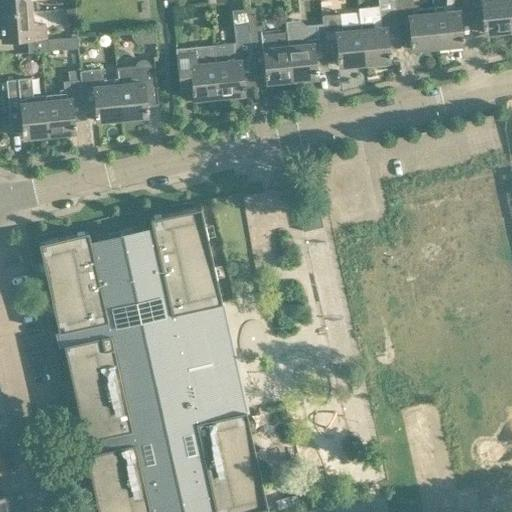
[(0,0),(0,15),(30,12),(29,0),(0,0)]
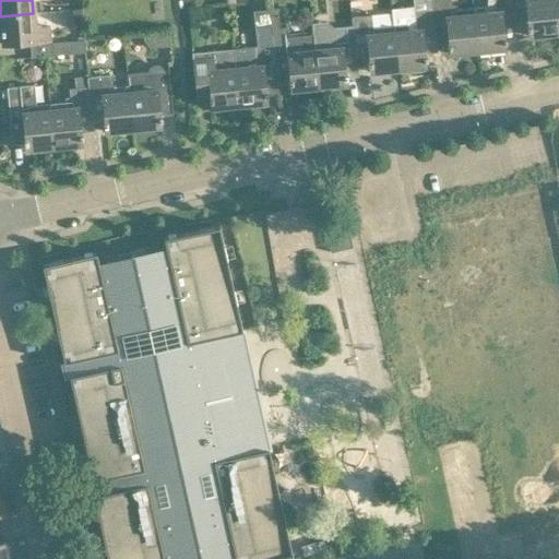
[(430,0),(432,9),(435,25),(447,24),(450,54),(477,51),(473,8),(452,10),(450,0),(430,0)]
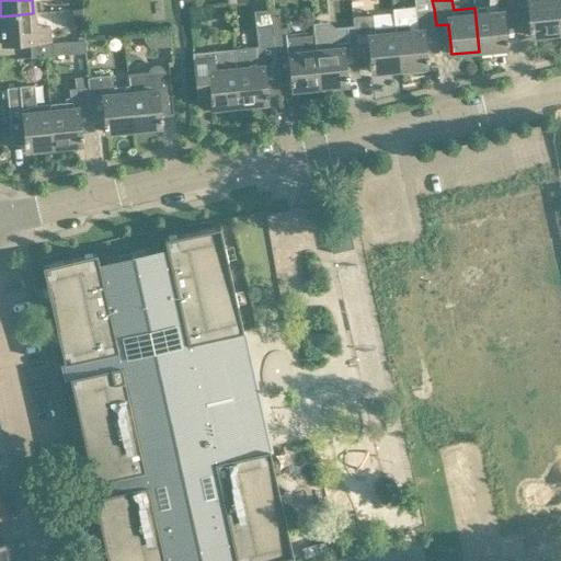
[(488,0),(488,7),(474,8),(479,52),(506,48),(503,19),(516,18),(514,0),(488,0)]
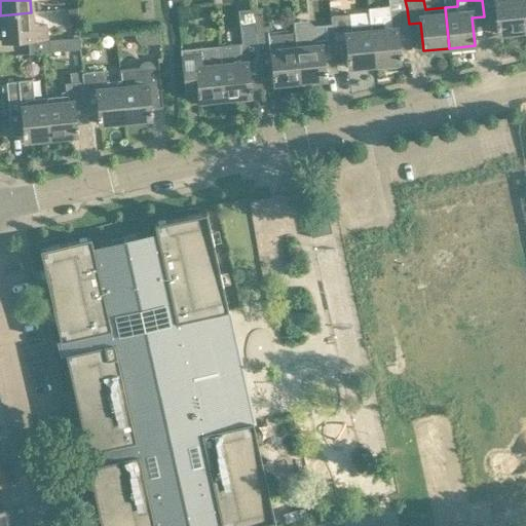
[(482,0),(484,16),(483,7),(495,6),(498,34),(524,31),(520,0),(482,0)]
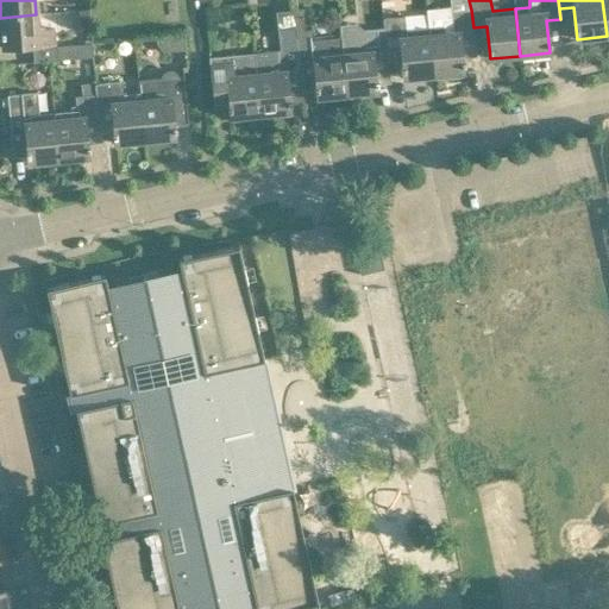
[(426,10),(428,27),(433,75),(463,71),(459,39),(473,38),(473,27),(471,10),(450,12),(450,7),(426,10)]
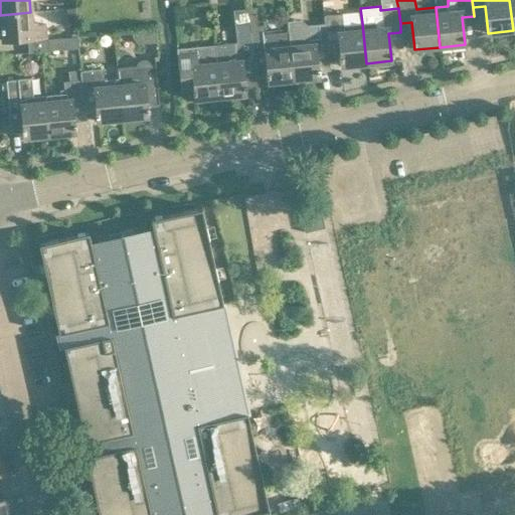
[(30,12),(0,15),(0,22),(1,40),(33,37),(47,36),(45,23),(31,25),(30,12)]
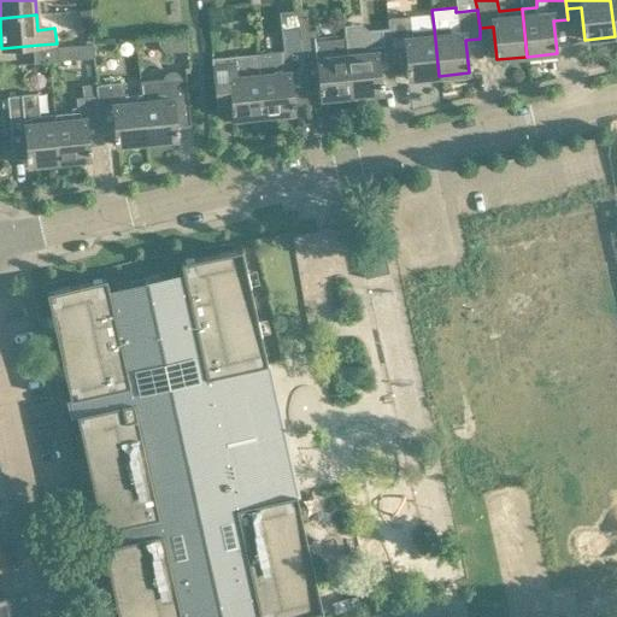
[(388,18),(389,29),(392,48),(405,47),(409,80),(439,76),(434,28),(411,30),(409,17),(388,18)]
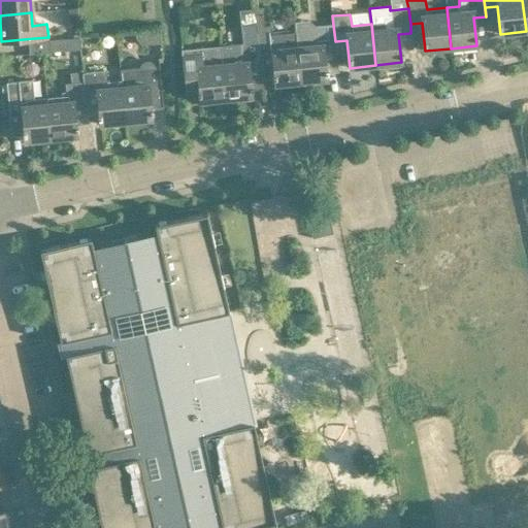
[(268,22),(256,23),(260,58),(271,57),(274,85),(300,81),(296,41),(295,41),(294,33),(275,35),(269,35),(268,22)]
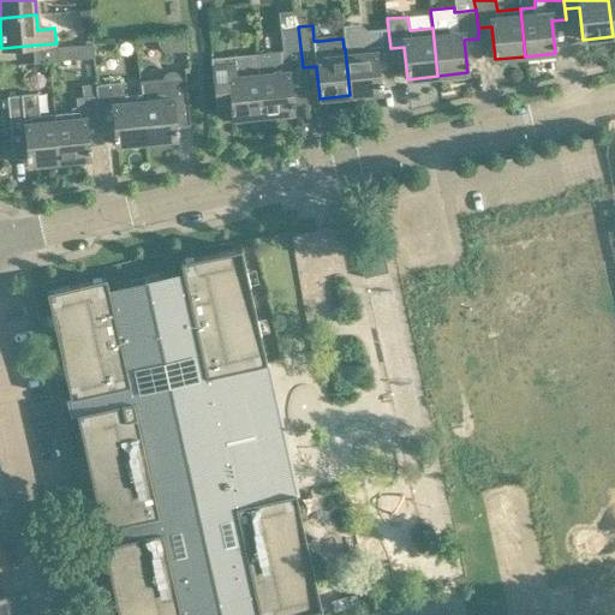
[(344,27),(345,48),(350,95),(380,93),(378,78),(393,77),(390,48),(388,29),(366,31),(358,25),(344,27)]
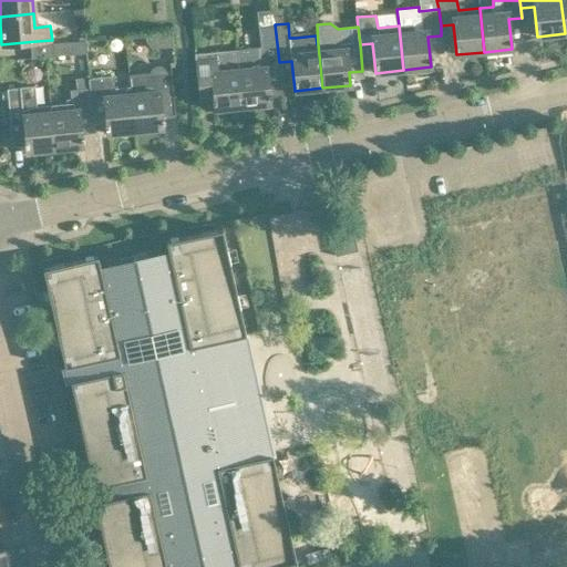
[(260,47),(237,50),(243,106),(269,103),(267,73),(280,72),(279,62),(275,24),(258,27),(260,47)]
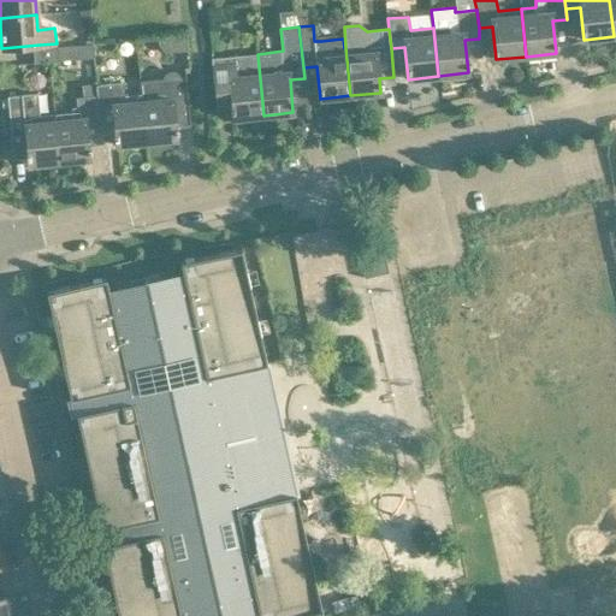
[(185,35),(158,37),(158,43),(166,53),(187,51),(185,35)]
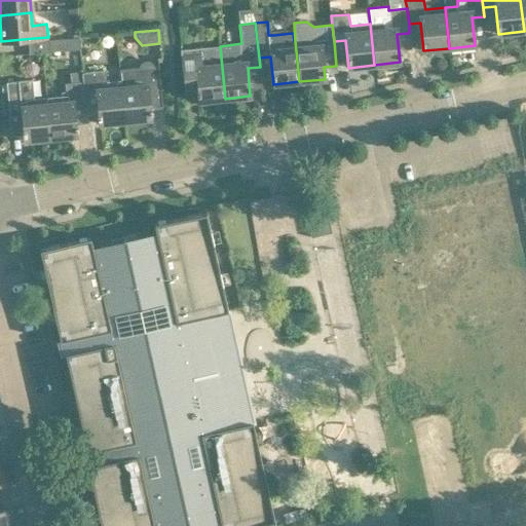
[(79,38),(48,41),(49,51),(80,49),(79,38)]
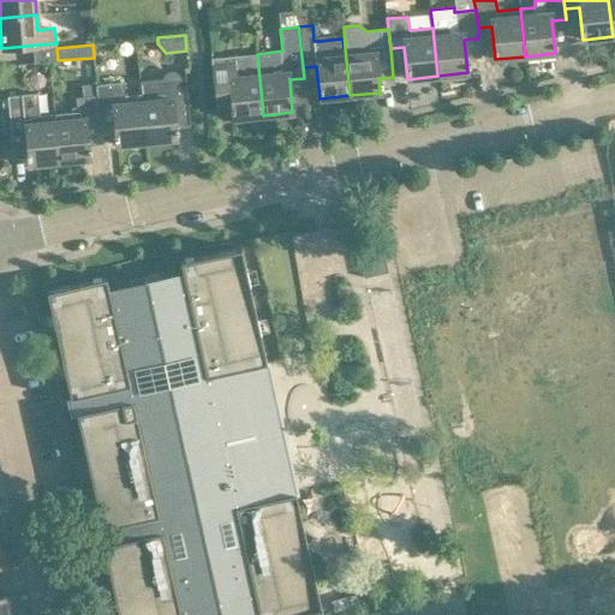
[(257,54),(210,58),(215,102),(231,101),(233,119),(263,115),(257,54)]
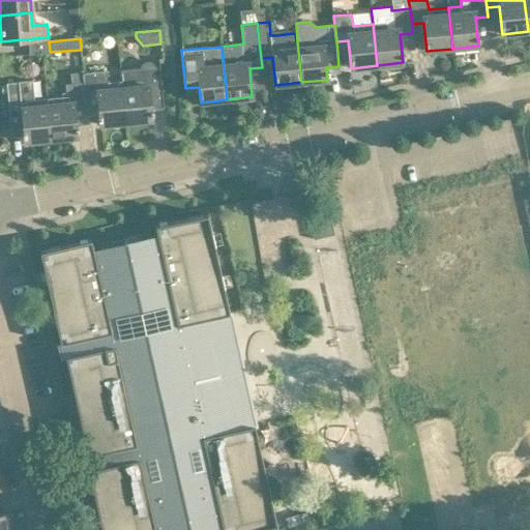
[(120,70),(121,82),(126,122),(152,120),(151,108),(165,107),(160,65),(155,65),(154,64),(152,62),(149,61),(147,61),(145,62),(143,63),(142,64),(141,67),(120,70)]
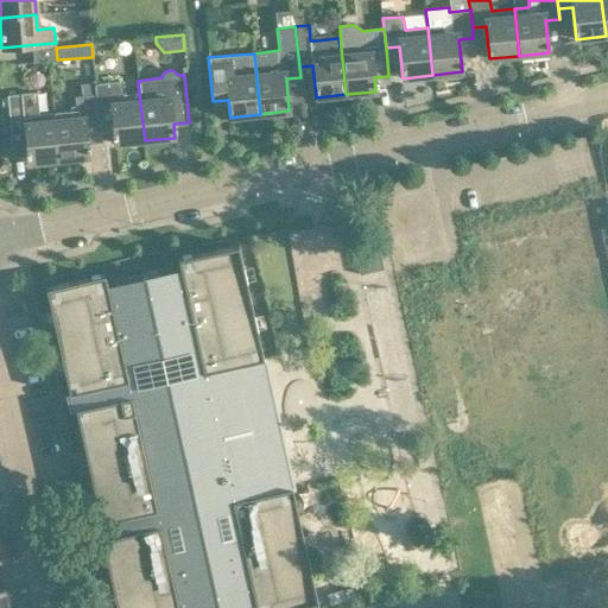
[(121,81),(95,84),(97,113),(112,112),(115,144),(145,140),(139,94),(122,95),(121,81)]
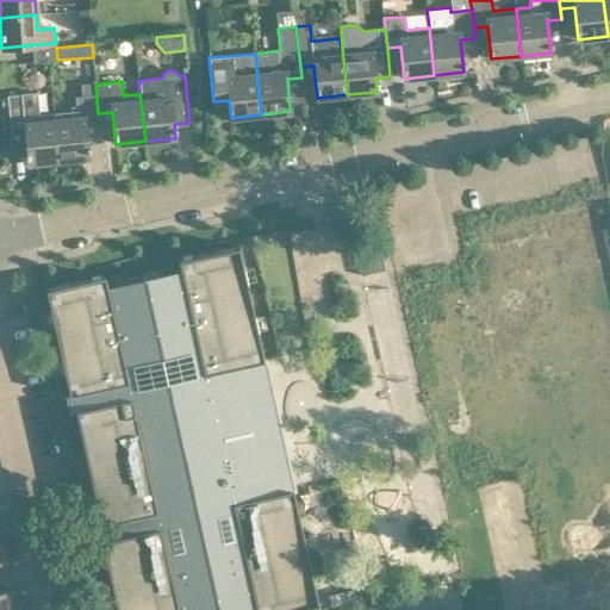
[(76,111),(54,113),(58,161),(88,157),(85,125),(99,124),(98,113),(95,85),(81,86),(82,97),(75,97),(76,111)]
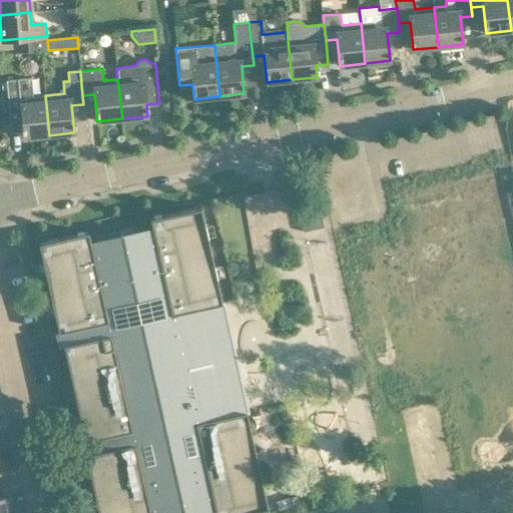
[(30,77),(6,79),(9,112),(21,110),(24,137),(49,135),(45,95),(32,96),(30,77)]
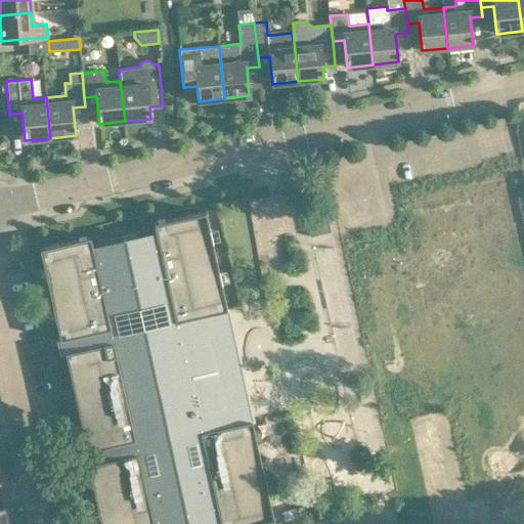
[(40,248),(44,267),(51,266),(53,276),(47,278),(53,309),(60,307),(62,318),(56,319),(60,339),(67,338),(70,351),(66,352),(87,450),(91,449),(94,463),(88,464),(100,523),(165,523),(218,512),(220,523),(246,523),(273,518),(252,421),(244,422),(219,311),(227,309),(221,284),(214,285),(212,273),(219,272),(212,242),(205,244),(203,232),(210,230),(205,211),(154,223),(158,241),(94,254),(90,237),(40,248)]
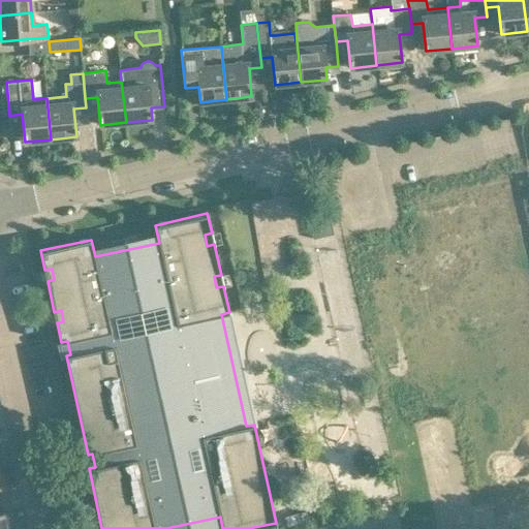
[(320,517),(316,503),(307,505),(304,510),(285,516),(288,525),(320,517)]
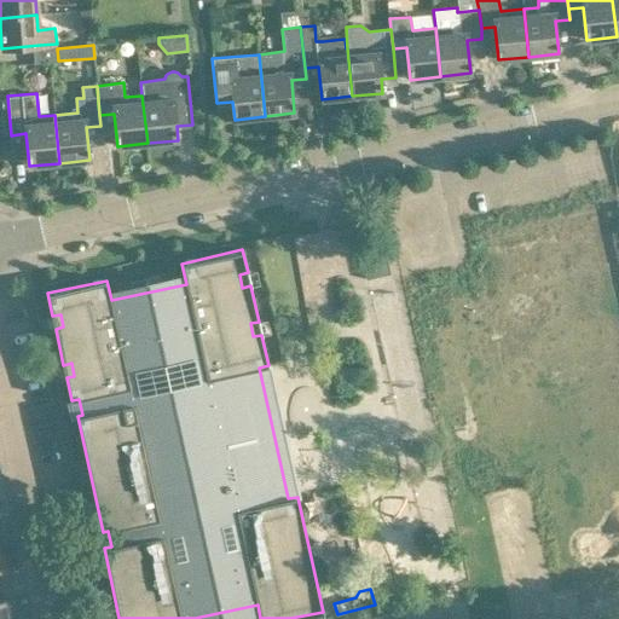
[(0,618),(12,618),(9,599),(0,600),(0,618)]
